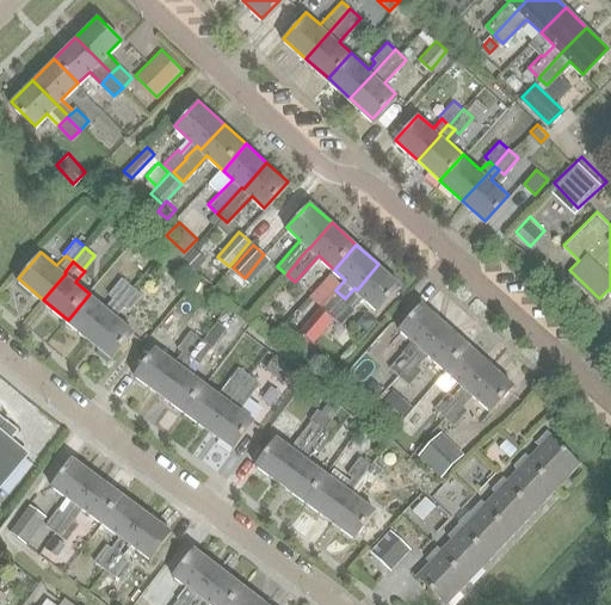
[(355,288),(345,298),(350,303),(360,292),(377,308),(399,283),(378,264),(357,290),(355,288)]
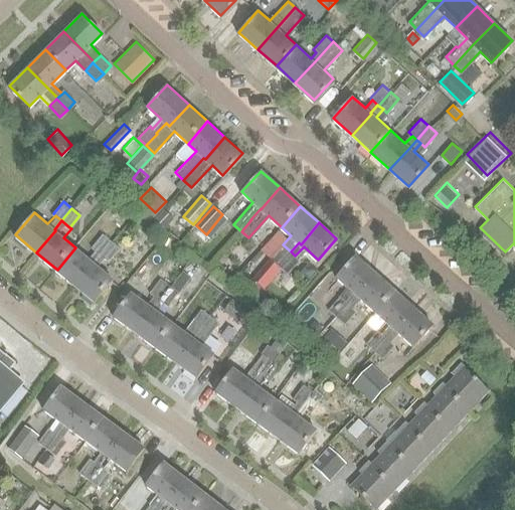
[(101,252),(111,240),(104,234),(94,246),(101,252)]
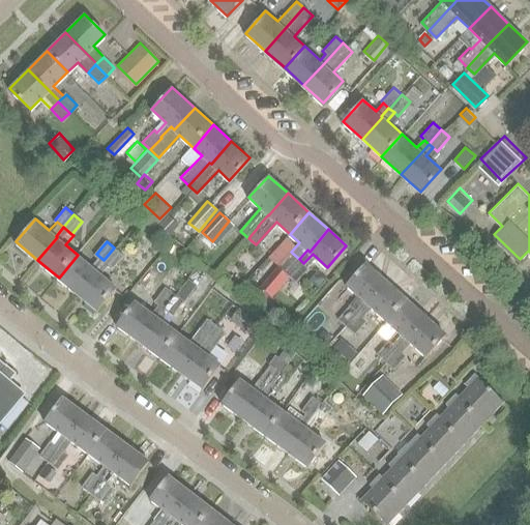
[(122,255),(114,248),(104,260),(112,267),(122,255)]
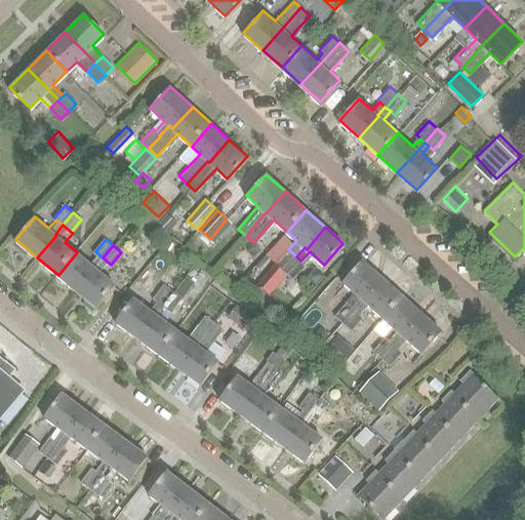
[(285,270),(295,258),(296,256),(289,250),(277,263),(285,270)]
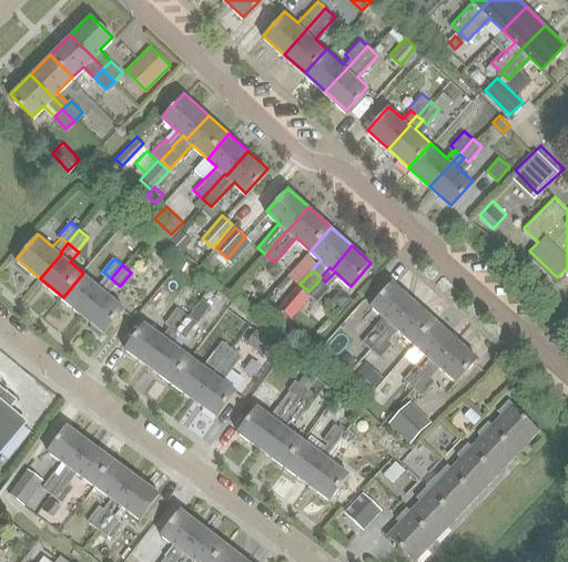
[(63,297),(84,315),(105,290),(83,273),(63,297)]
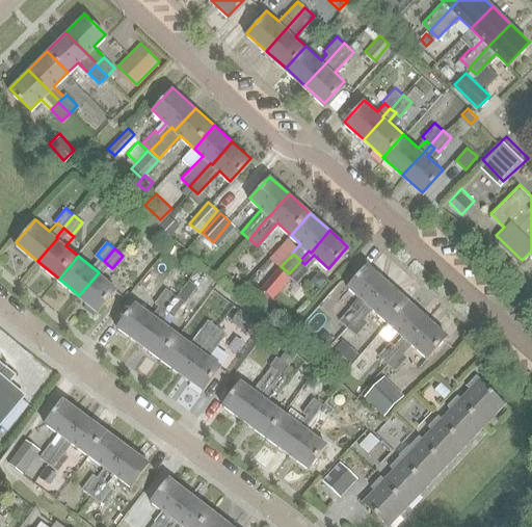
[(309,267),(304,264),(300,260),(299,262),(289,273),(290,274),(296,281),(309,267)]
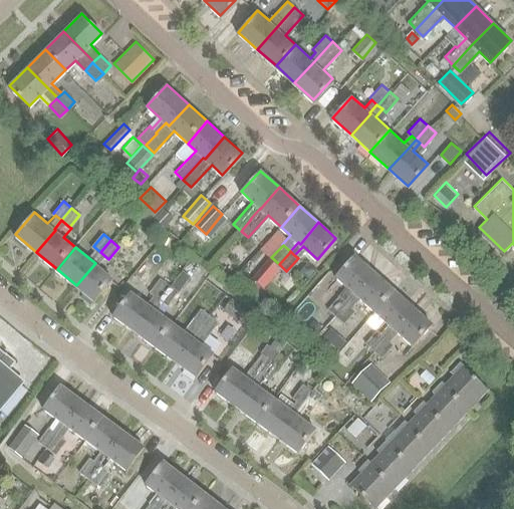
[(327,307),(335,313),(345,302),(343,301),(370,268),(354,254),(335,276),(347,286),(327,307)]
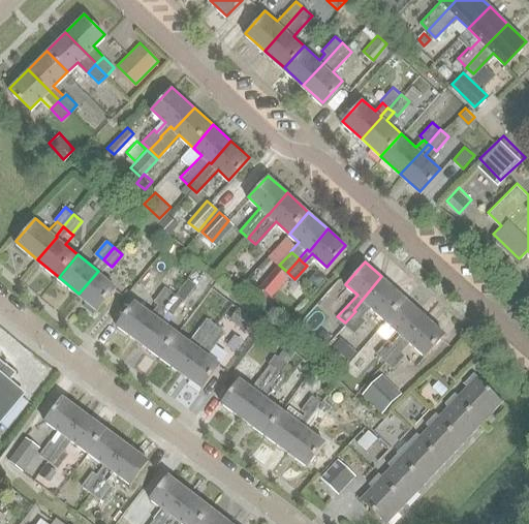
[(277,263),(259,284),(271,294),(288,273),(287,272),(279,265),(277,263)]
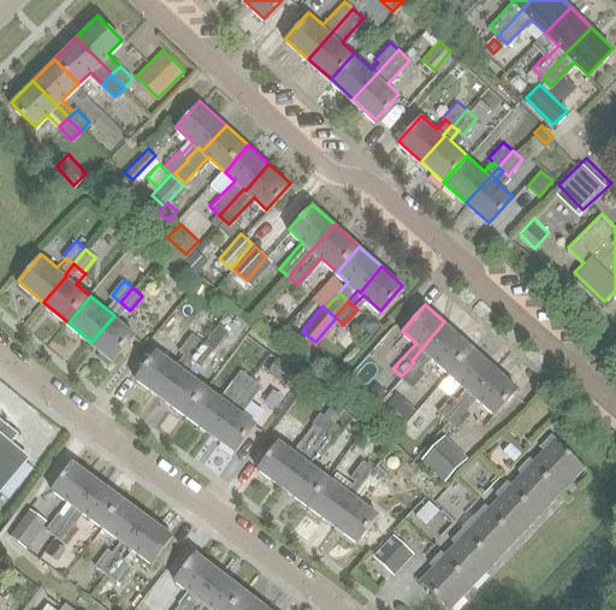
[(135,332),(114,315),(92,342),(113,360),(135,332)]
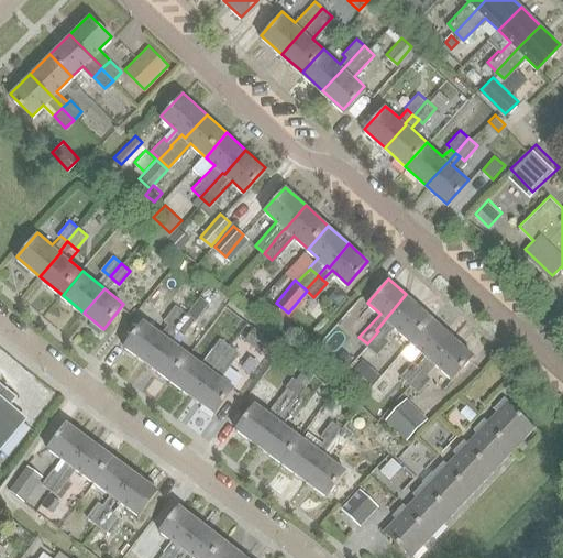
[(386,339),(384,337),(394,326),(411,341),(432,317),(406,294),(376,330),(378,331),(367,343),(375,351),(386,339)]
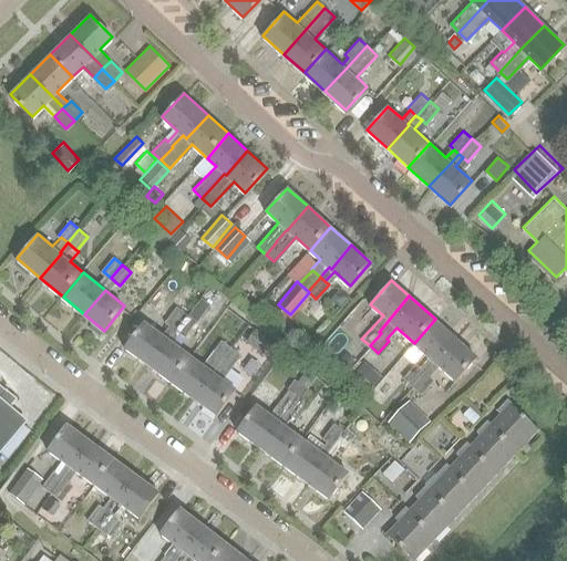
[(168,321),(176,328),(186,314),(177,309),(168,321)]
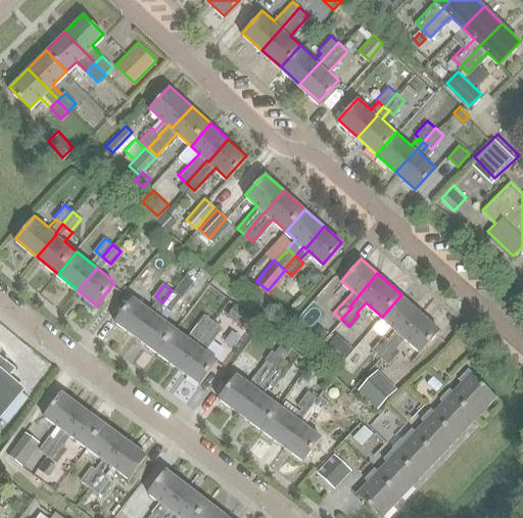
[(172,290),(162,302),(162,303),(171,310),(180,296),(172,290)]
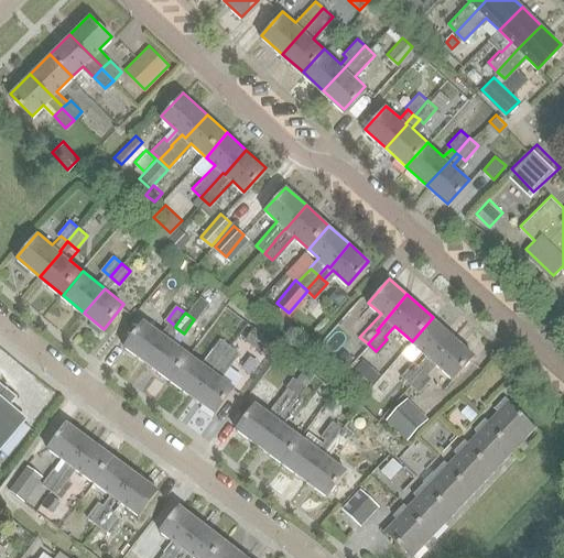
[(167,337),(175,327),(175,326),(167,319),(164,317),(156,328),(144,319),(125,345),(148,361),(167,336),(167,337)]
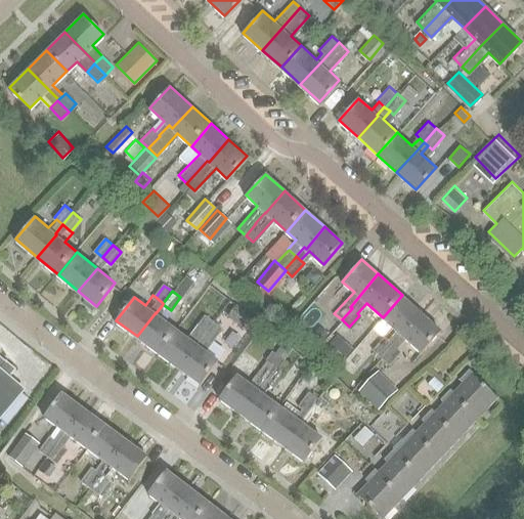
[(383,317),(402,334),(421,311),(402,295),(383,317)]
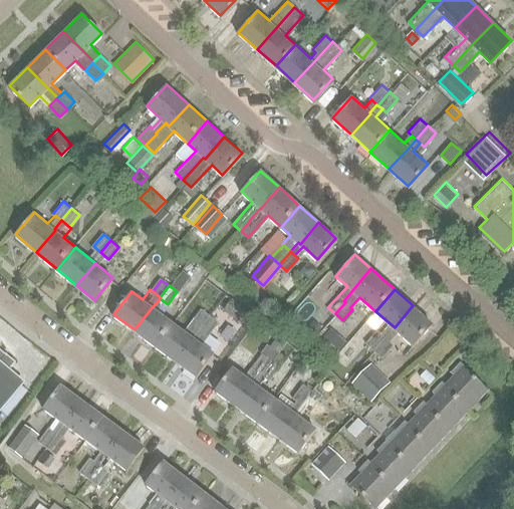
[(232,295),(225,305),(239,315),(246,306),(232,295)]
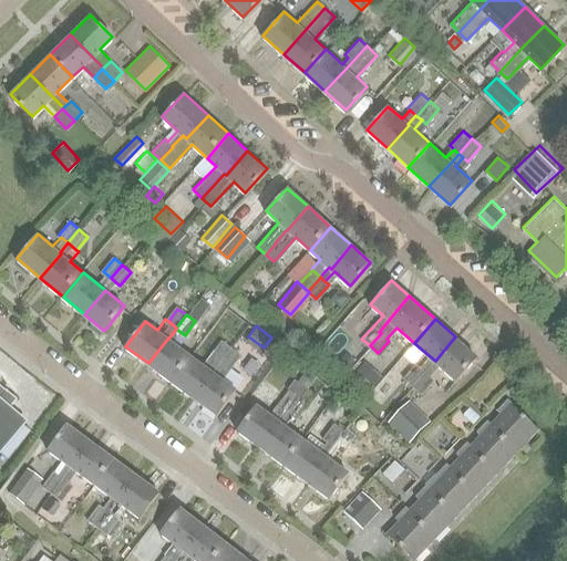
[(435,361),(455,378),(476,355),(455,336),(435,361)]
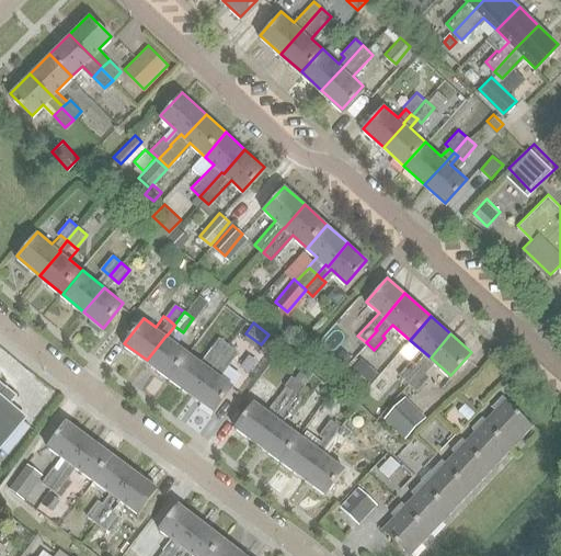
[(147,360),(170,377),(189,352),(167,336),(167,335),(147,360)]
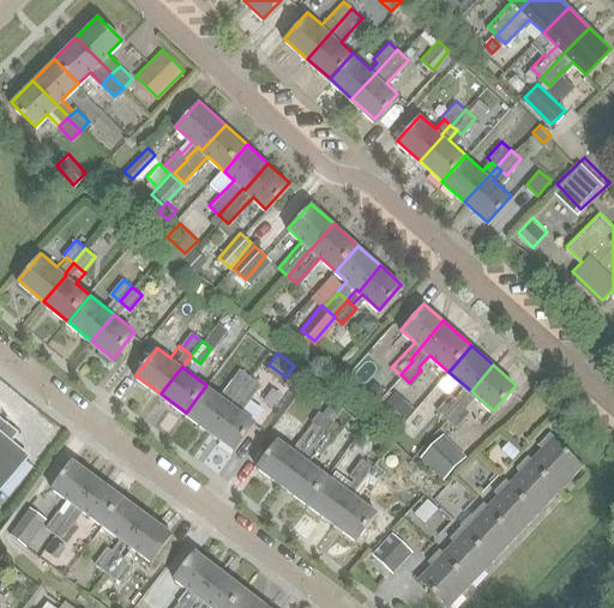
[(240,391),(251,377),(240,369),(229,384),(240,391)]
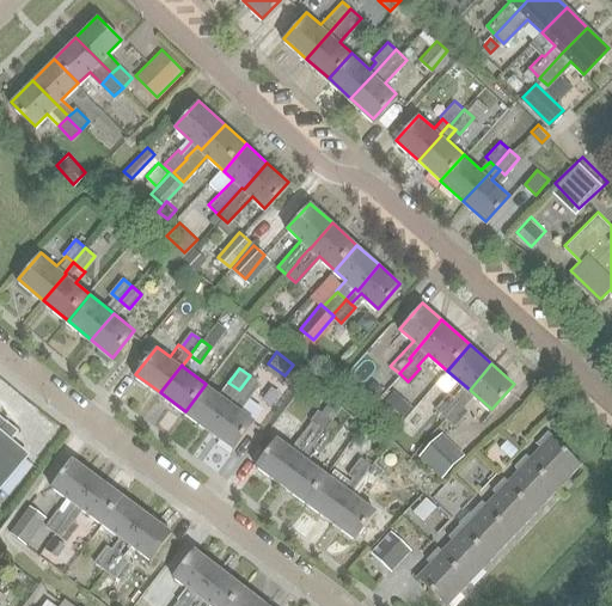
[(259,383),(250,375),(239,390),(239,391),(249,398),(259,383)]
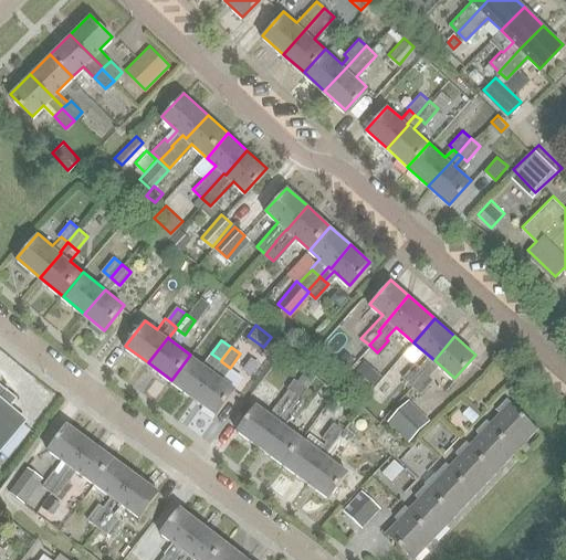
[(171,380),(194,397),(213,371),(190,355),(171,380)]
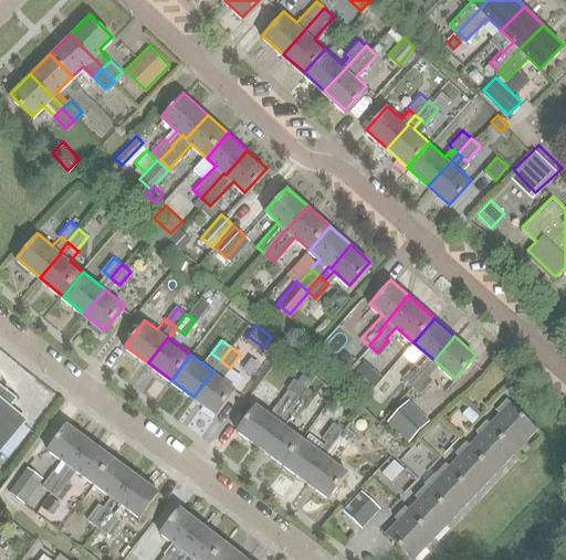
[(363,359),(355,368),(373,384),(380,376),(363,359)]
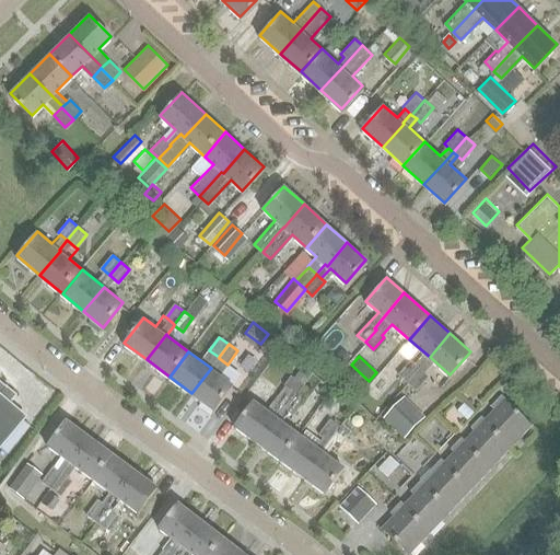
[(191,393),(195,395),(214,409),(233,384),(220,374),(228,365),(219,358),(211,368),(191,393)]
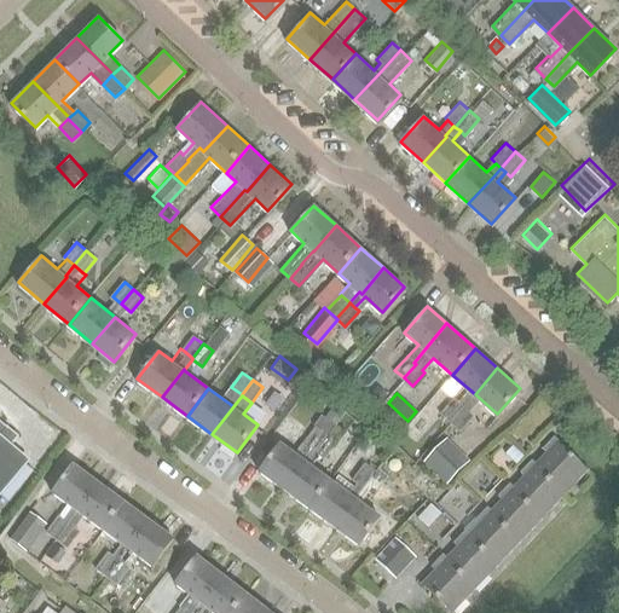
[(441,410),(451,418),(462,406),(463,405),(453,397),(441,410)]
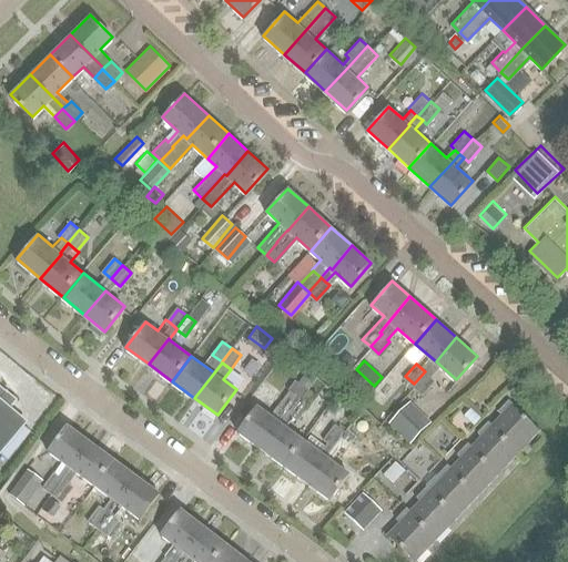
[(424,373),(414,384),(422,391),(434,379),(425,371),(424,373)]
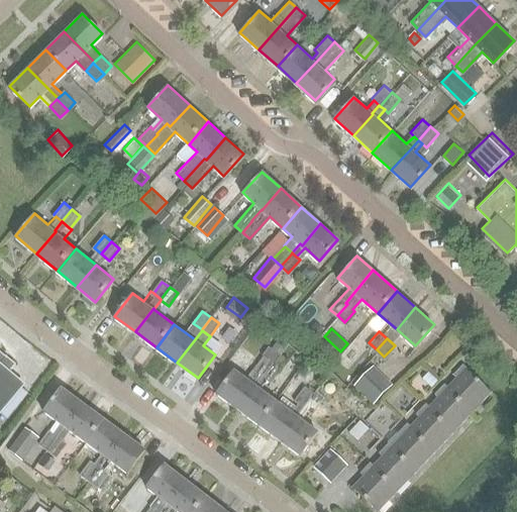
[(0,409),(22,384),(8,371),(15,363),(5,354),(0,349),(0,409)]
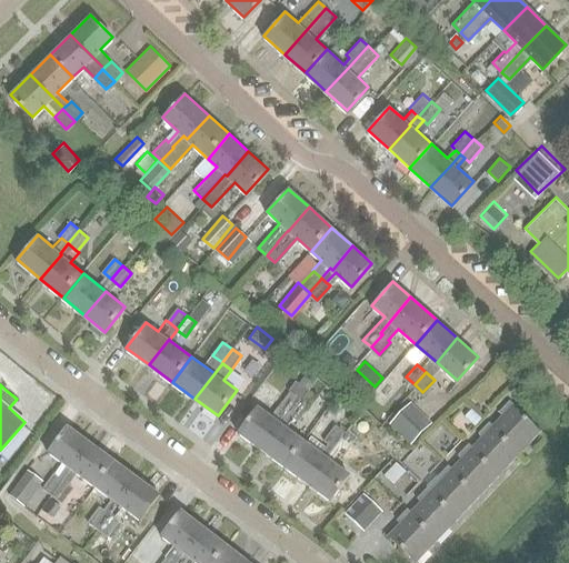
[(279,406),(289,413),(300,399),(290,392),(279,406)]
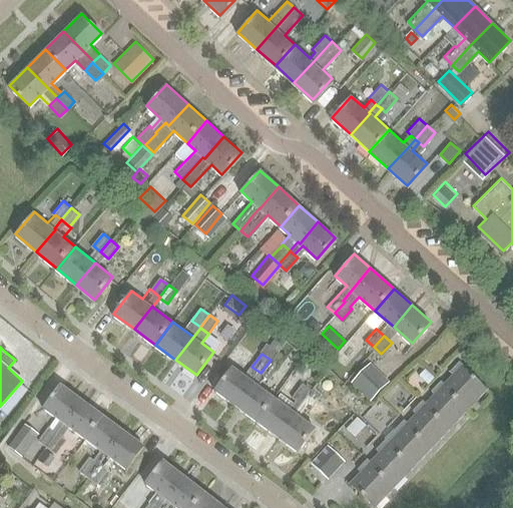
[(280,367),(271,360),(261,373),(270,380),(280,367)]
